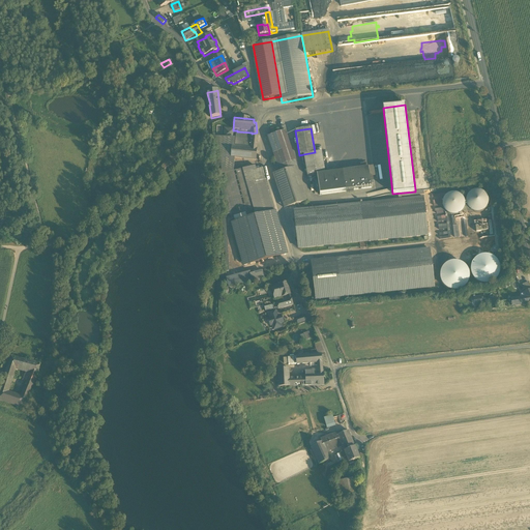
[(233,139),(234,130),(233,130),(233,129),(225,129),(224,138),(233,139)]
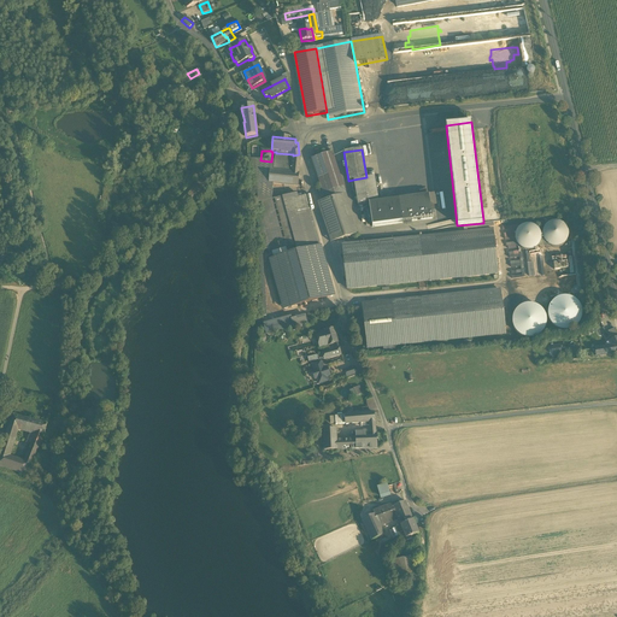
[(311,159),(322,193),(325,200),(346,194),(331,152),(311,159)]
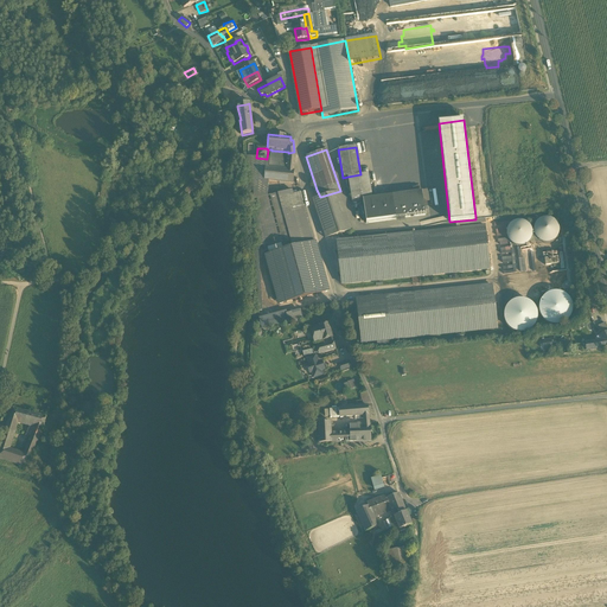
[(288,152),(272,151),(270,160),(267,159),(256,158),(248,158),(255,200),(268,197),(269,181),(264,181),(266,168),(270,168),(286,171),(288,158),(288,153),(288,152)]
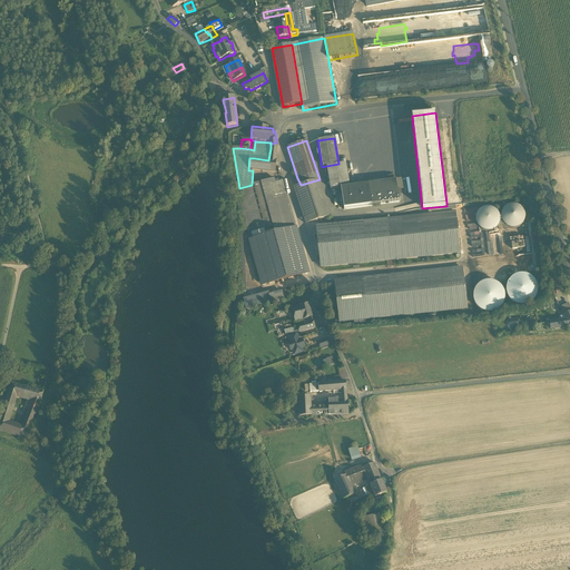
[(275,173),(276,160),(268,160),(254,158),(249,158),(248,170),(253,170),(275,173)]
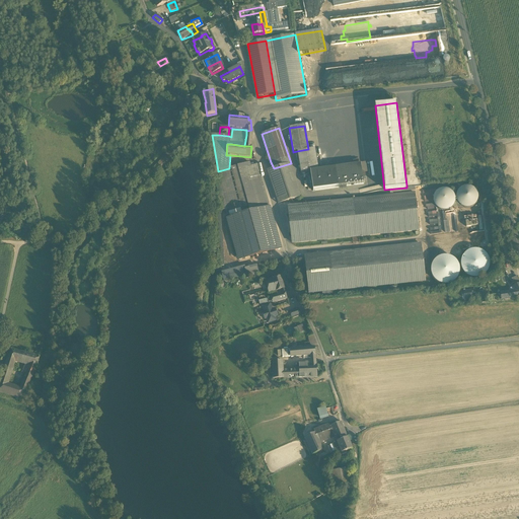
[(314,148),(308,149),(297,151),(301,172),(310,170),(318,169),(314,148)]
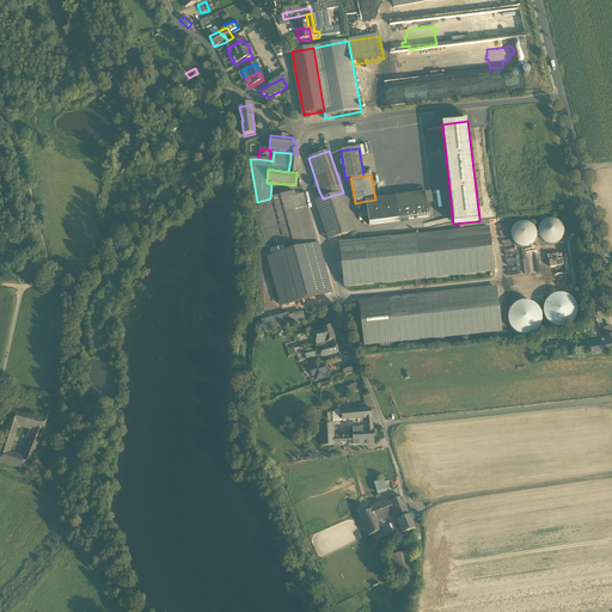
[(356,232),(343,193),(323,199),(319,191),(317,193),(319,200),(314,201),(329,242),(356,232)]
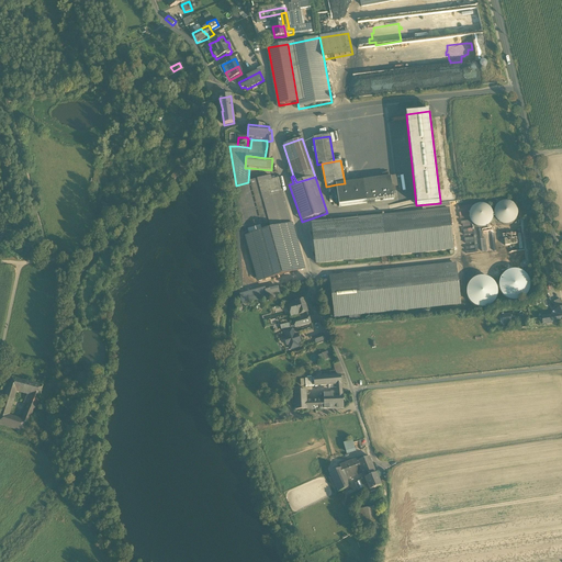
[(249,236),(278,228),(272,204),(277,202),(271,180),(270,177),(248,182),(236,186),(238,197),(247,227),(249,236)]
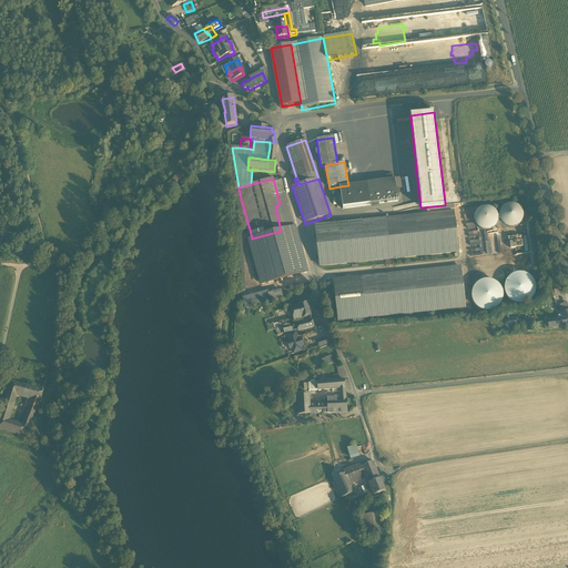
[(395,179),(367,183),(371,205),(398,201),(395,179)]
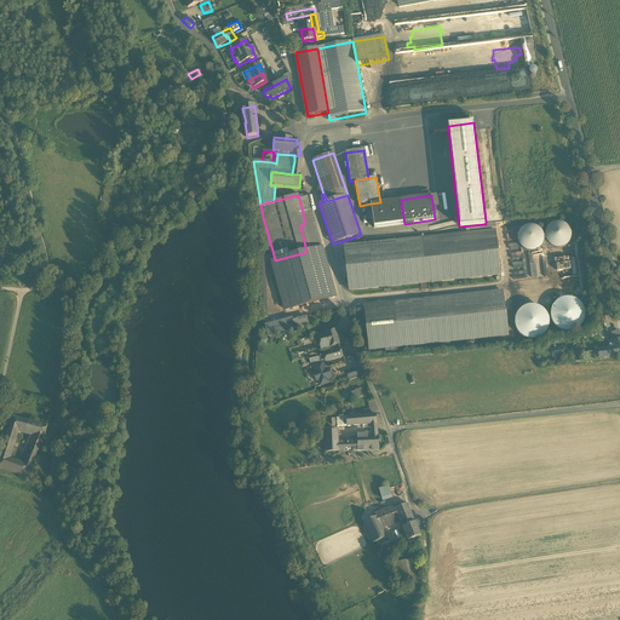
[(308,196),(299,199),(305,223),(300,225),(306,252),(321,247),(308,196)]
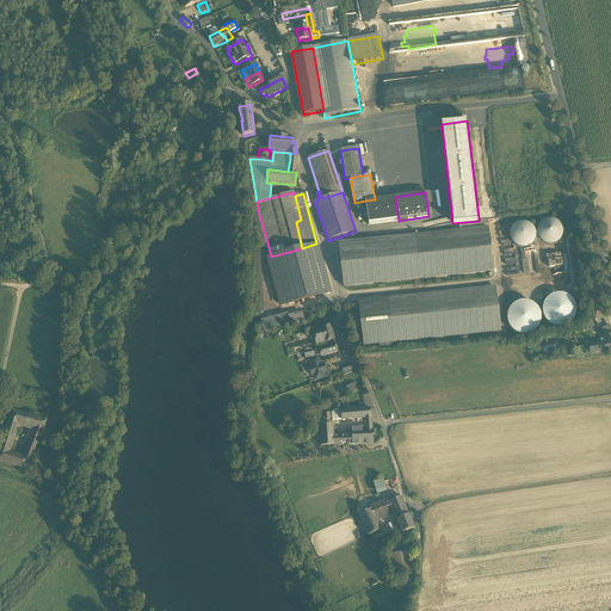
[(395,197),(375,199),(365,201),(369,226),(399,221),(395,197)]
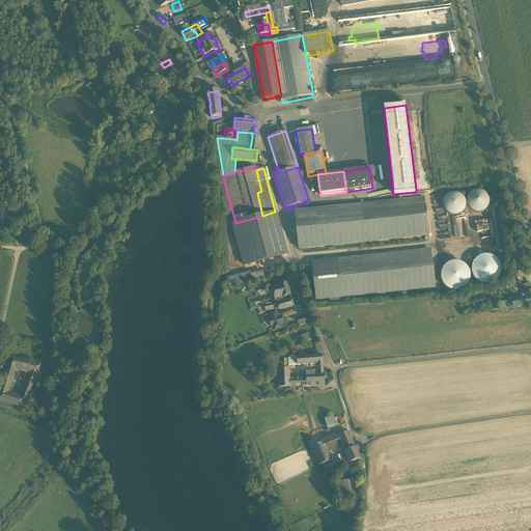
[(226,216),(233,215),(225,186),(221,187),(224,200),(222,201),(226,216)]
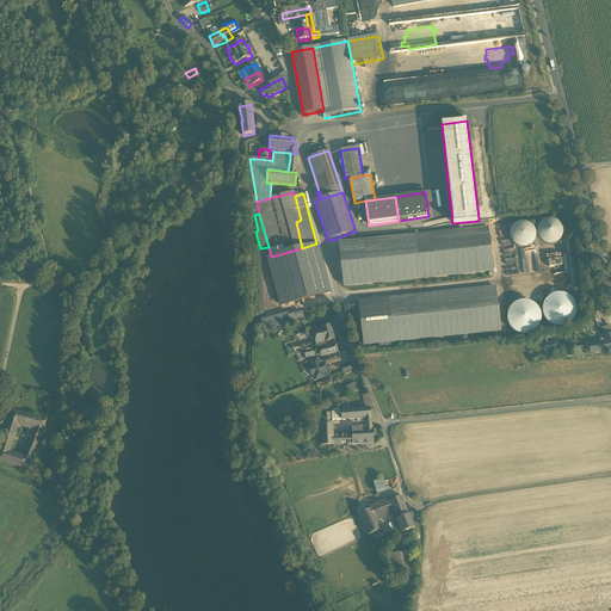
[(537,230),(538,235),(541,240),(545,242),(550,244),(555,244),(559,240),(562,236),(563,232),(562,226),(560,222),(555,218),(550,217),(545,218),(541,221),(538,226),(537,230)]
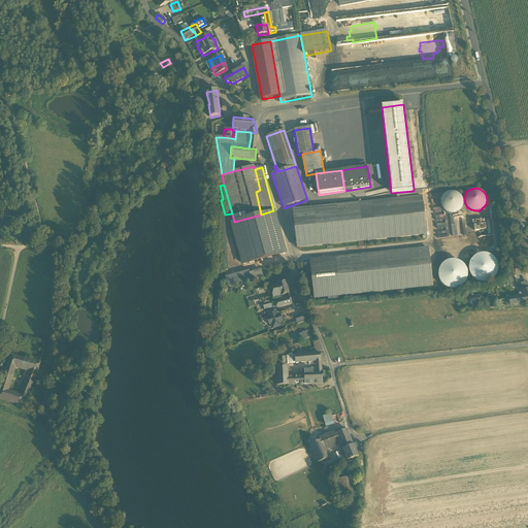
[(440,202),(441,206),(443,210),(448,212),(452,213),(456,212),(460,210),(462,207),(463,203),(463,198),(460,195),(457,192),(453,191),(448,192),(444,194),(441,198),(440,202)]
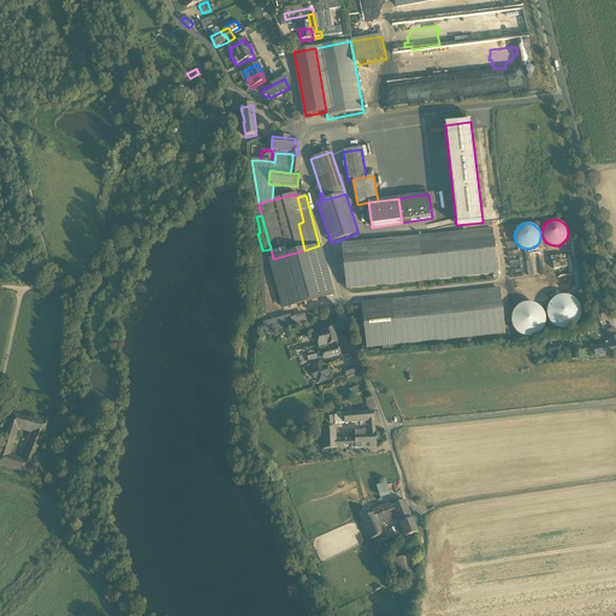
[(342,246),(347,290),(497,272),(492,229),(342,246)]
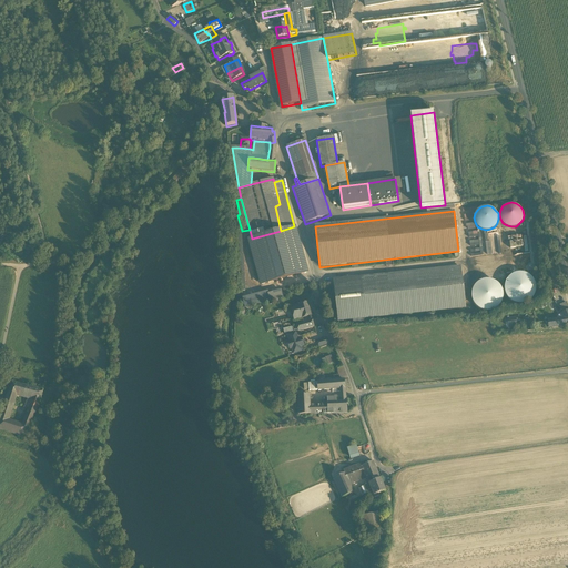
[(281,231),(252,239),(252,240),(250,240),(262,285),(307,273),(294,226),(281,231)]
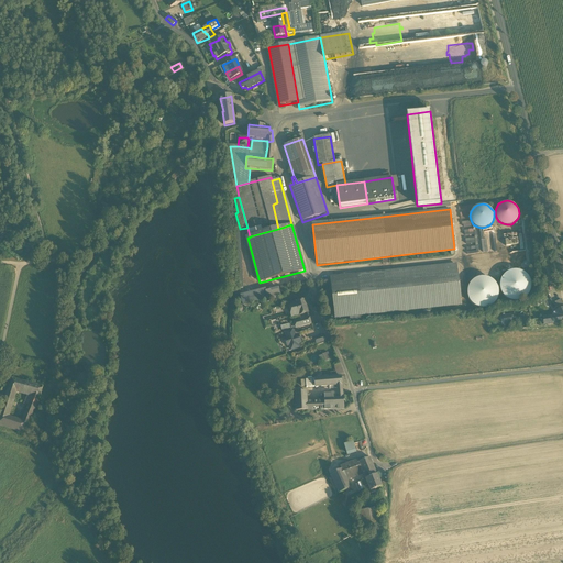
[(333,302),(334,318),(461,304),(456,264),(330,278),(332,295),(333,295),(334,302),(333,302)]
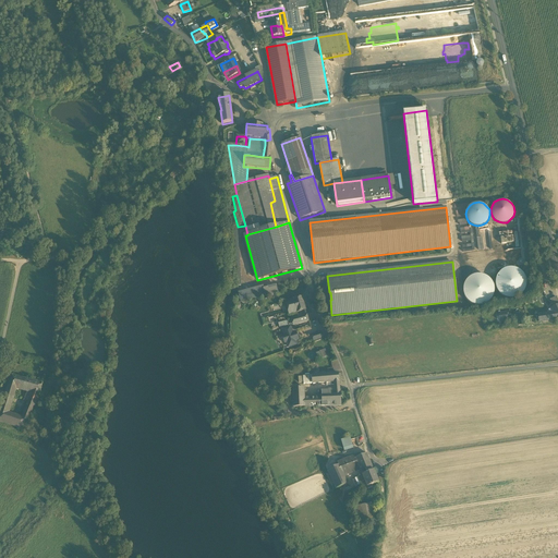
[(496,282),(497,288),(500,293),(505,296),(511,298),(517,296),(522,293),(525,288),(526,282),(525,277),(522,271),(517,268),(511,267),(505,268),(500,271),(497,277),(496,282)]
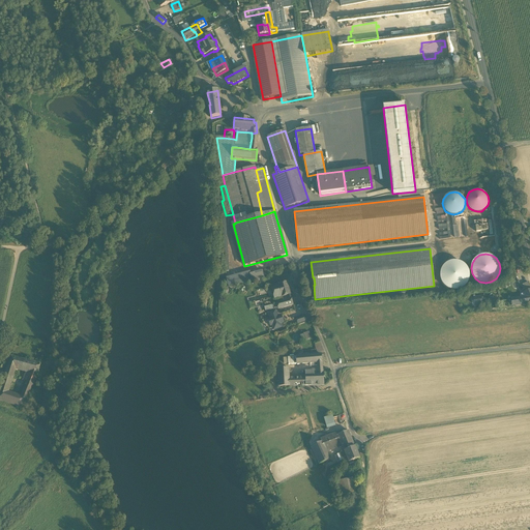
[(440,274),(441,281),(444,286),(449,289),(454,290),(461,289),(465,286),(468,281),(470,274),(468,269),(465,264),(461,261),(454,260),(449,261),(444,264),(441,269),(440,274)]
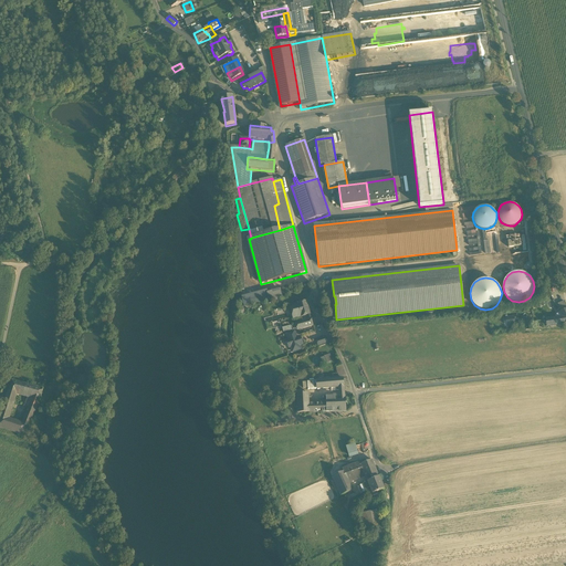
[(266,291),(241,297),(244,307),(269,301),(268,293),(266,291)]
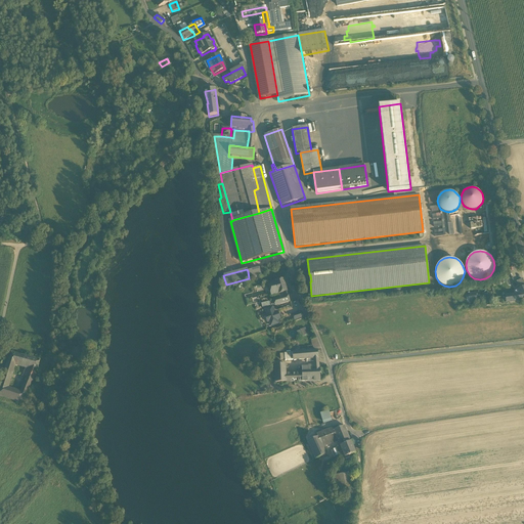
[(248,271),(249,278),(260,275),(258,269),(248,271)]
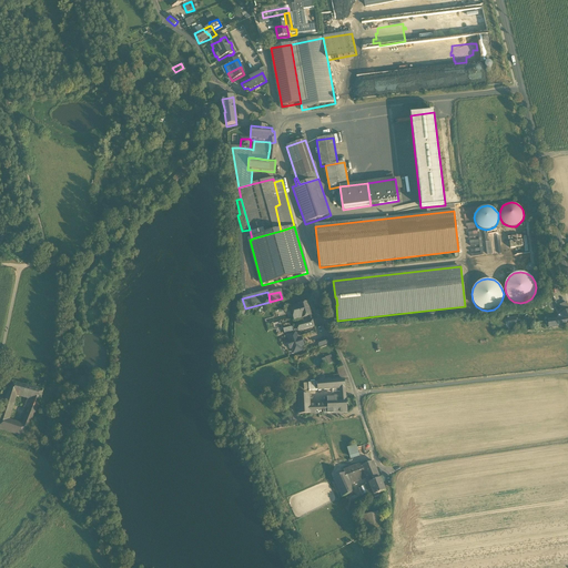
[(296,314),(297,320),(311,316),(307,304),(291,308),(292,308),(294,315),(296,314)]
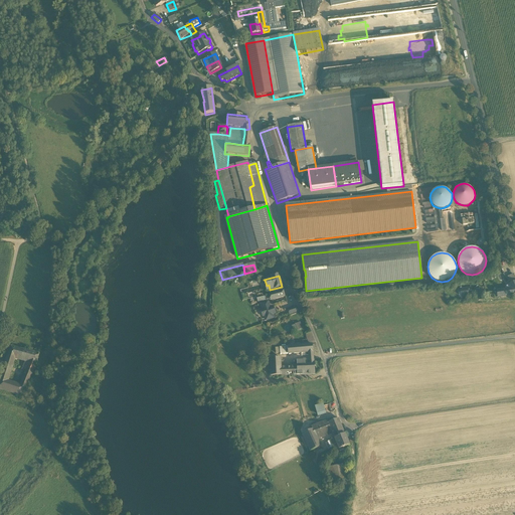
[(498,298),(513,295),(514,294),(514,282),(511,285),(509,286),(510,289),(497,292),(498,298)]
